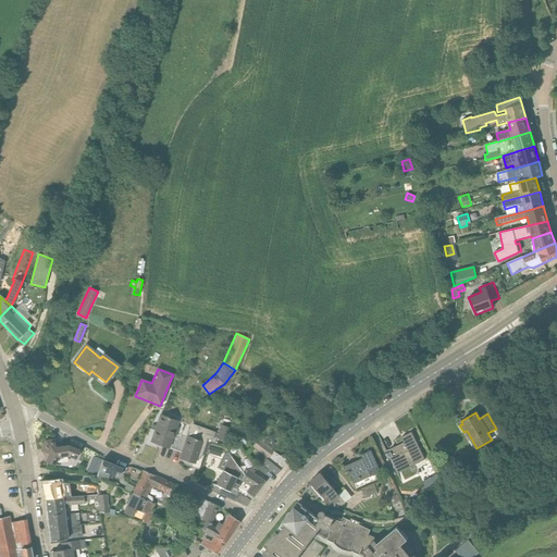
[(175,450),(181,434),(177,432),(178,428),(175,426),(177,421),(161,416),(151,442),(175,450)]
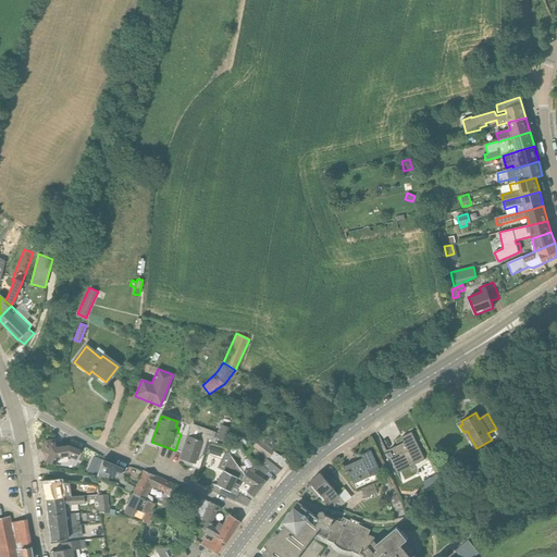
[(221,424),(217,438),(226,442),(232,429),(221,424)]
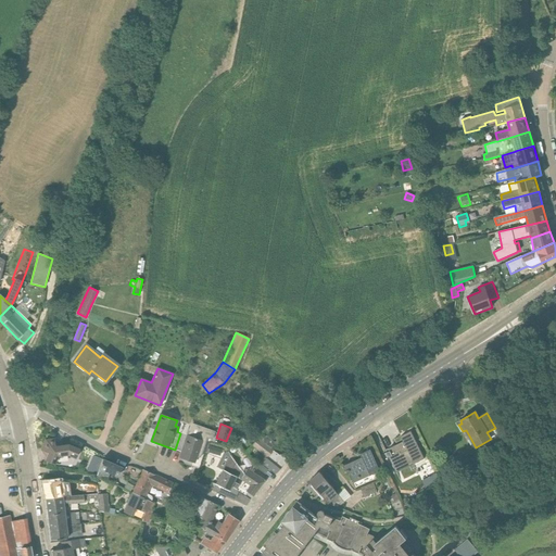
[(193,463),(202,441),(205,442),(206,439),(212,440),(215,432),(200,427),(196,439),(180,433),(175,450),(181,452),(179,457),(193,463)]
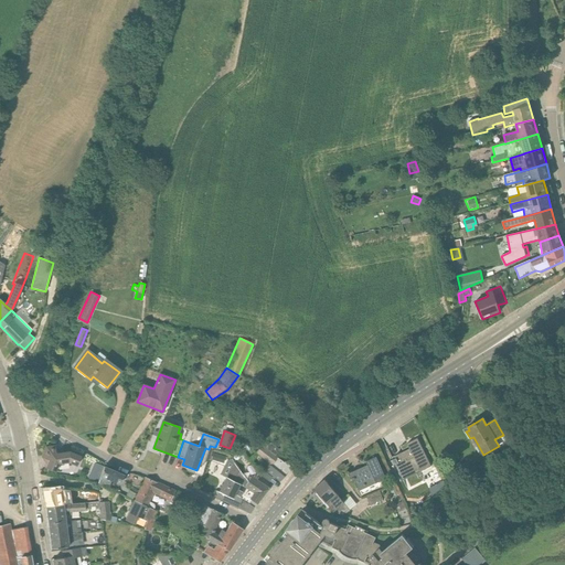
[(403,480),(432,467),(417,438),(407,444),(409,449),(395,456),(396,458),(393,460),(403,480)]
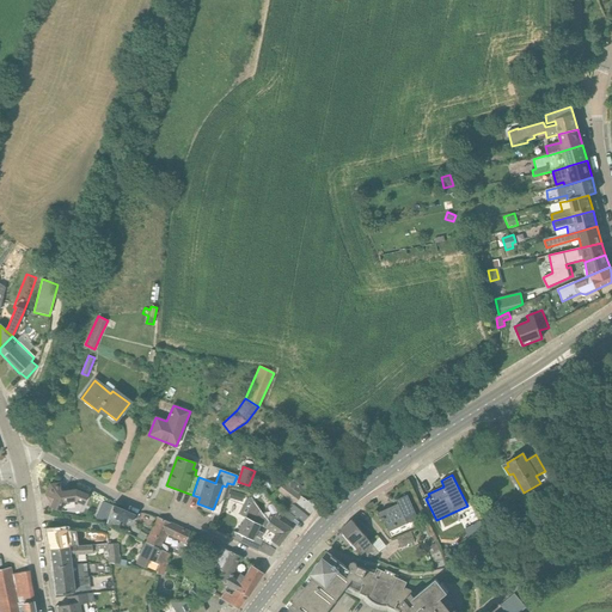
[(292,477),(286,484),(298,493),(303,487),(292,477)]
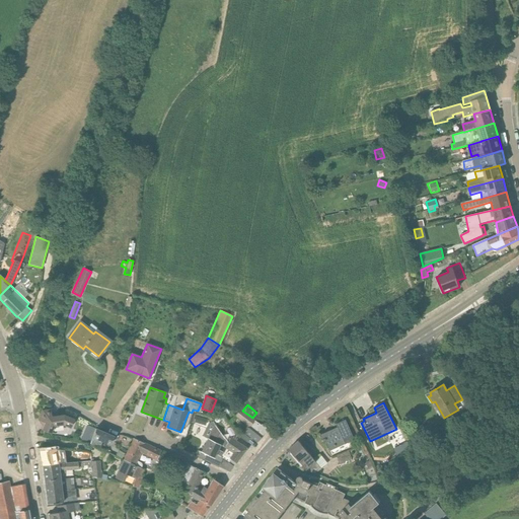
[(44,427),(42,430),(51,434),(54,426),(63,425),(71,428),(74,420),(64,415),(58,416),(58,413),(51,413),(51,410),(42,411),(39,420),(44,427)]
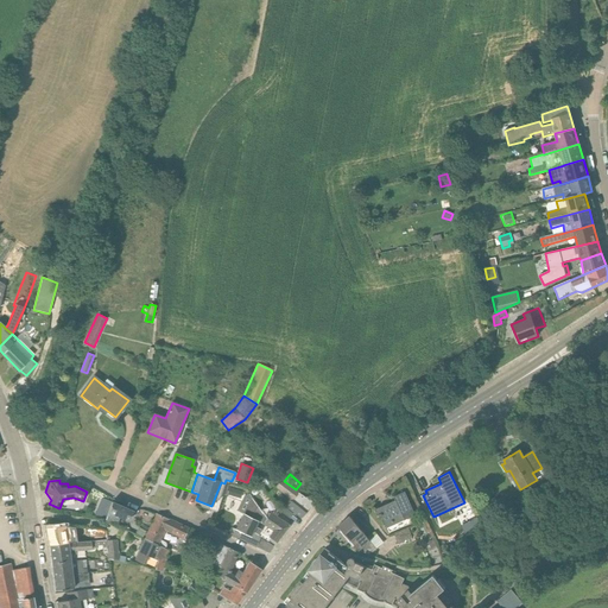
[(312,504),(295,491),(283,480),(277,488),(289,496),(283,504),(301,518),(312,504)]
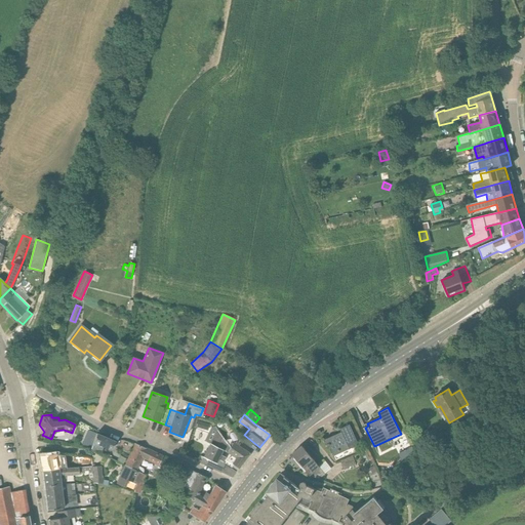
[(219,473),(225,465),(230,469),(233,465),(232,463),(235,458),(227,453),(230,448),(217,432),(212,425),(204,441),(210,444),(200,463),(219,473)]
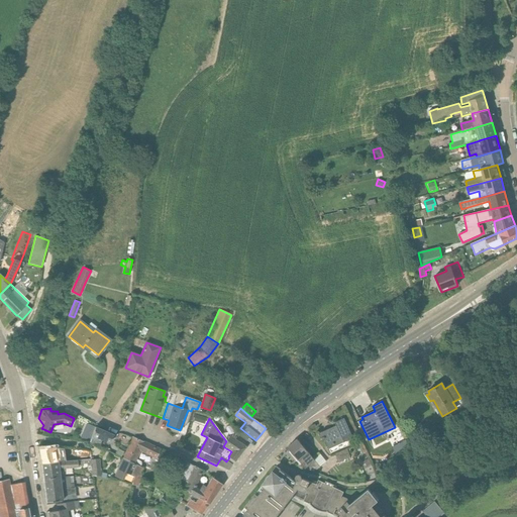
[(334,447),(353,438),(344,418),(335,422),(336,426),(320,433),(322,439),(325,438),(327,444),(332,442),(334,447)]
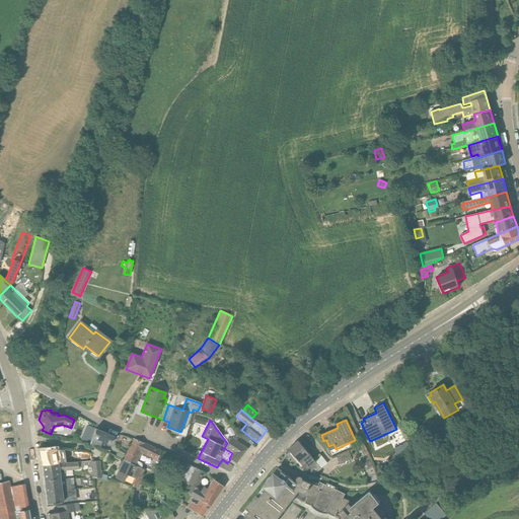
[(110,445),(114,437),(95,429),(90,444),(100,448),(101,446),(102,442),(110,445)]
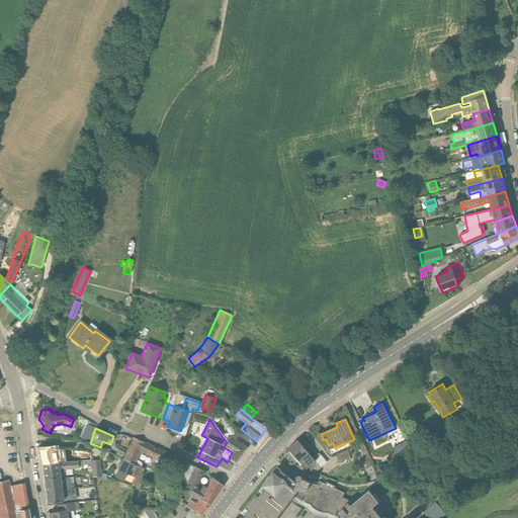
[(242,432),(239,436),(246,442),(249,438),(242,432)]
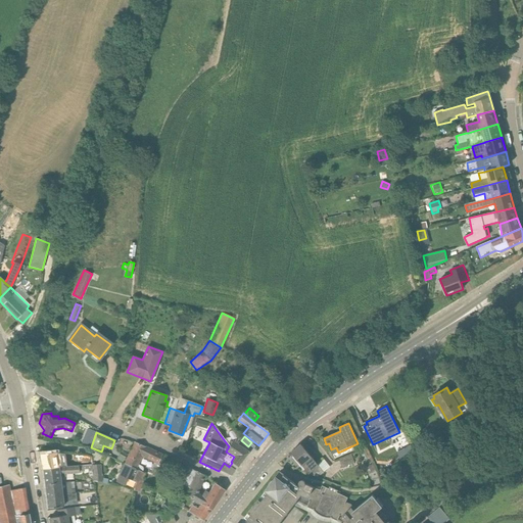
[(248,453),(232,441),(229,446),(226,452),(234,457),(231,462),(238,467),(248,453)]
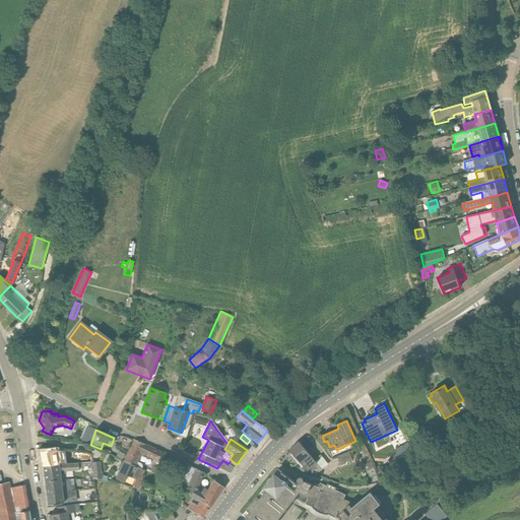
[(134,465),(139,454),(156,461),(161,452),(134,440),(125,461),(134,465)]
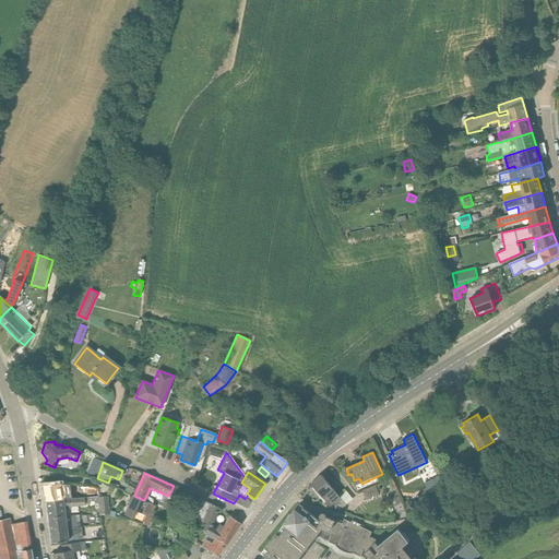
[(346,504),(325,479),(322,475),(311,484),(322,498),(323,498),(331,507),(339,510),(346,504)]
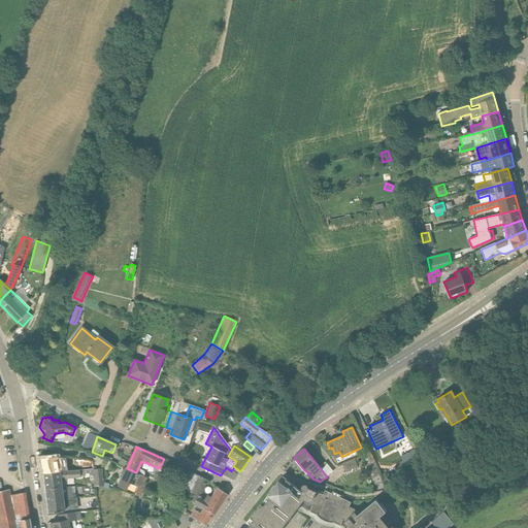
[(67,471),(65,458),(57,456),(40,459),(42,473),(67,471)]
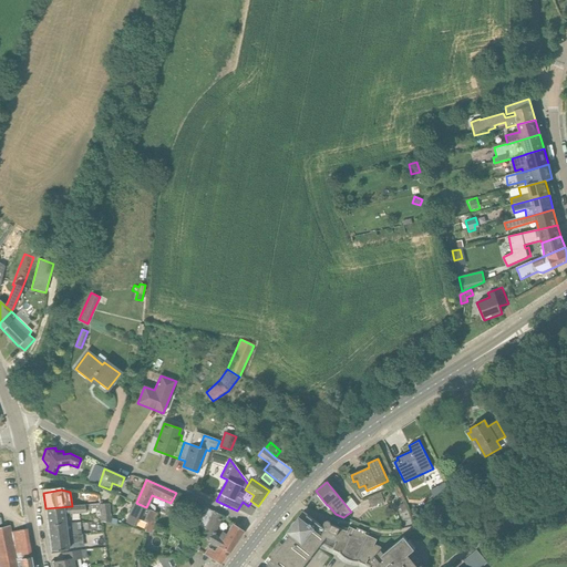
[(368,500),(371,507),(384,502),(381,494),(368,500)]
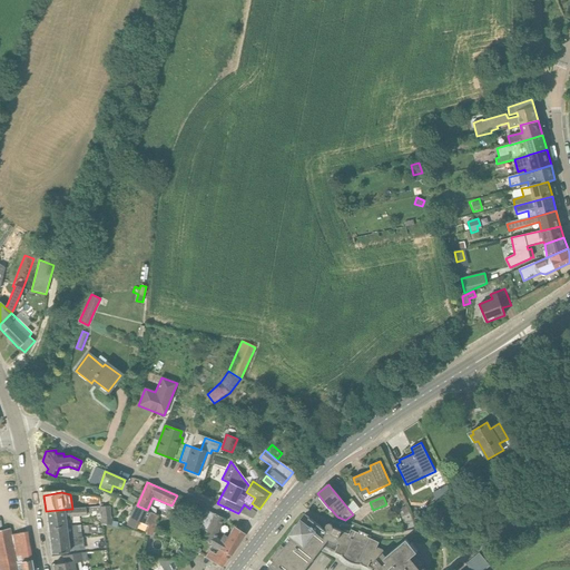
[(157,516),(147,510),(137,505),(128,526),(139,531),(144,523),(154,528),(156,522),(154,521),(157,516)]
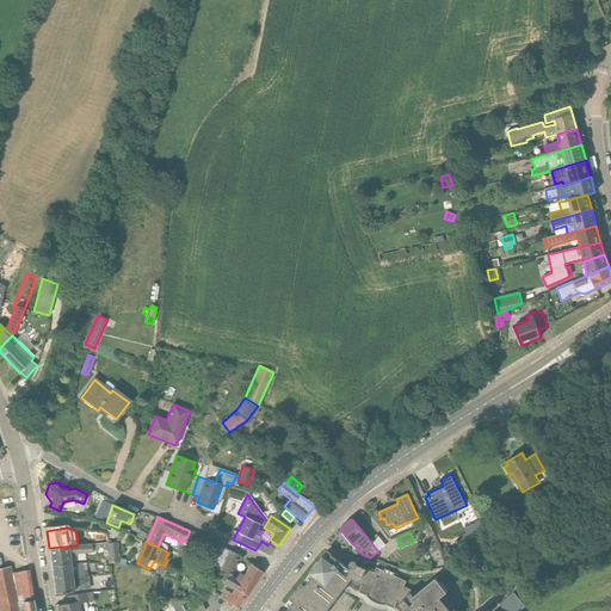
[(107,561),(119,563),(118,560),(117,543),(107,544),(107,561)]
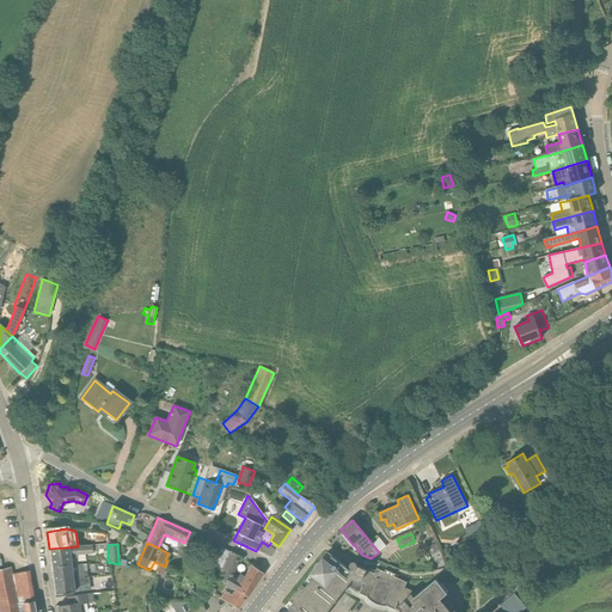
[(92,554),(91,545),(78,546),(49,549),(51,567),(71,564),(69,558),(77,558),(77,555),(92,554)]
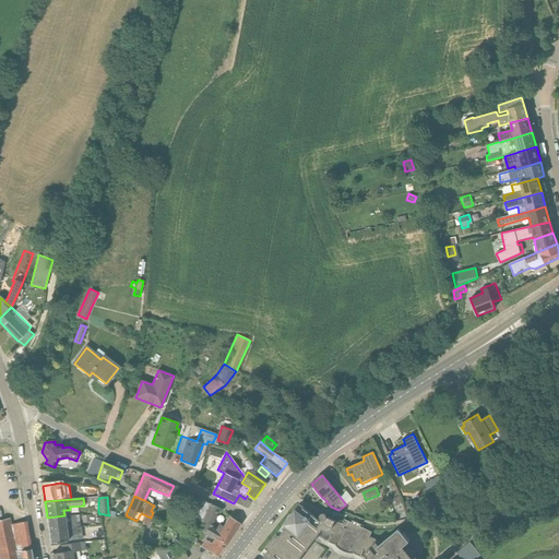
[(211,527),(218,508),(211,504),(200,528),(215,538),(223,526),(218,523),(214,530),(211,527)]
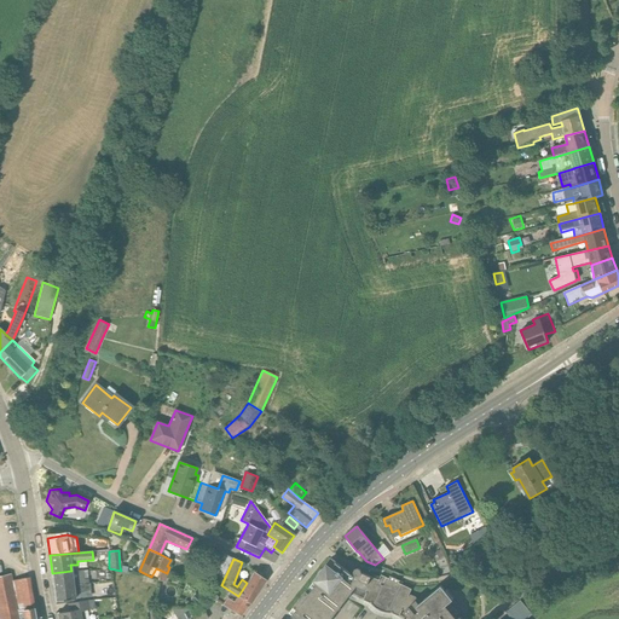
[(331,559),(329,562),(289,613),(296,618),(324,618),(350,588),(353,590),(354,588),(366,594),(364,600),(370,603),(375,608),(380,611),(386,613),(392,613),(399,617),(403,609),(405,612),(408,614),(422,602),(409,595),(412,589),(399,583),(400,580),(391,577),(389,578),(381,574),(379,580),(356,570),(352,565),(347,571),(331,559)]
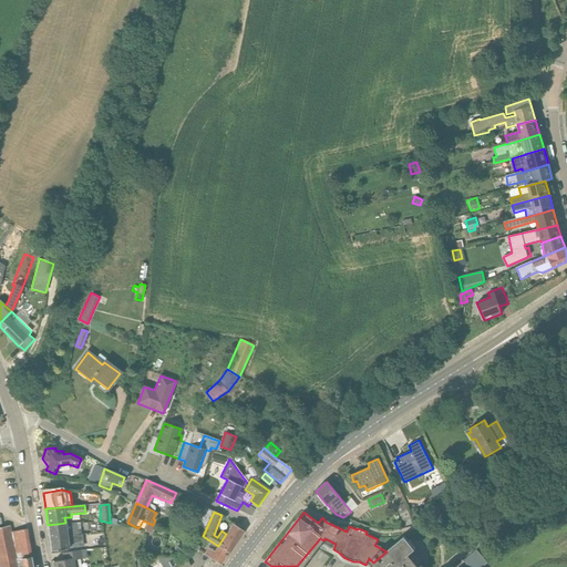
[(66,536),(82,534),(82,531),(76,531),(75,523),(65,524),(65,523),(48,525),(49,538),(66,536)]
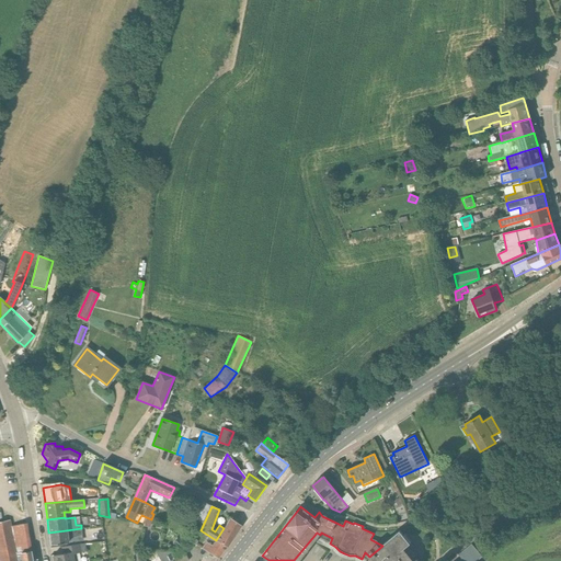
[(202,549),(218,560),(227,547),(241,526),(230,518),(224,528),(216,540),(212,547),(206,542),(202,549)]
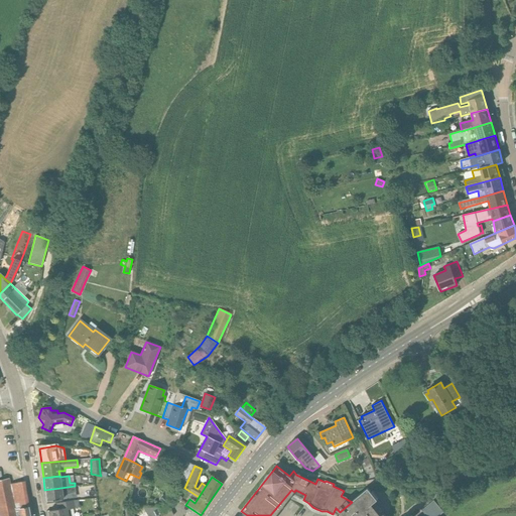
[(28,515),(23,482),(9,484),(8,479),(0,480),(0,515),(28,515)]
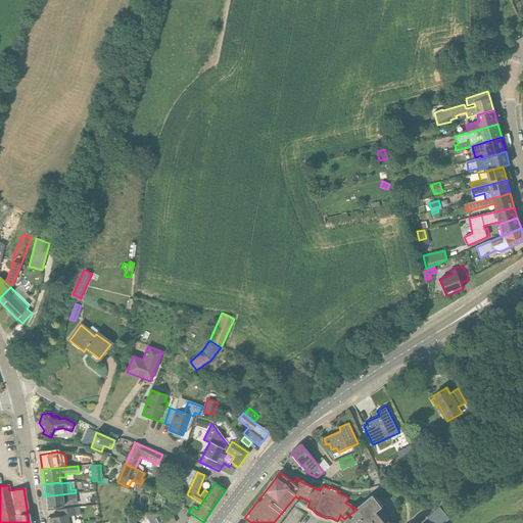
[(45,496),(47,509),(63,507),(63,503),(76,498),(76,492),(61,494),(45,496)]
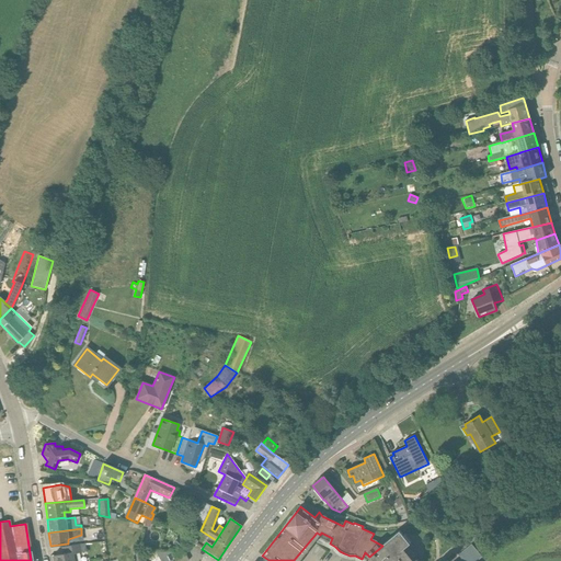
[(412,560),(411,560),(415,557),(408,546),(409,546),(402,537),(404,536),(400,530),(382,546),(369,557),(373,560),(412,560)]
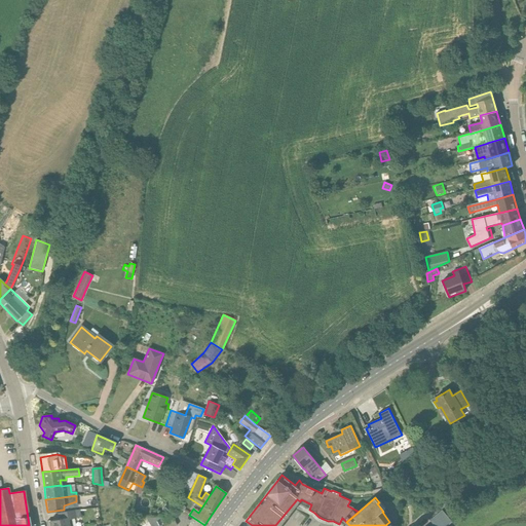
[(173,519),(183,511),(176,506),(168,511),(171,515),(173,519)]
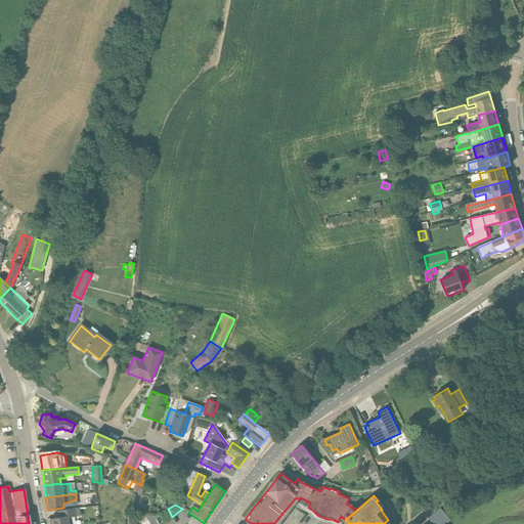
[(69,523),(68,518),(81,516),(79,508),(66,510),(57,511),(59,517),(53,518),(48,519),(48,522),(50,521),(50,523),(69,523)]
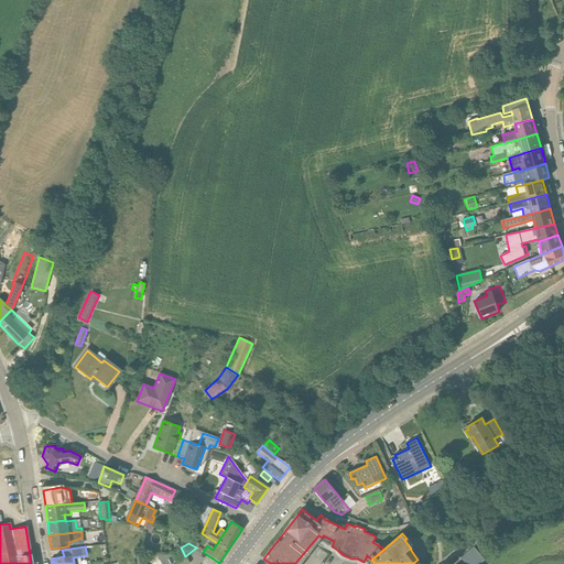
[(479,563),(483,563),(472,550),(461,559),(465,563),(479,563)]
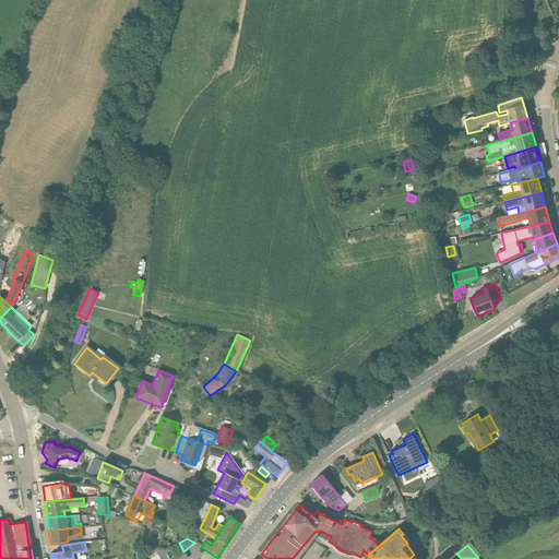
[(154,550),(158,558),(163,558),(171,555),(170,552),(167,547),(154,550)]
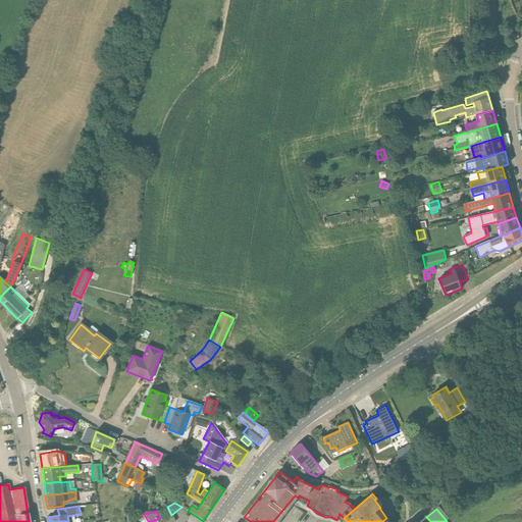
[(174,521),(171,515),(169,511),(159,516),(160,518),(162,521),(174,521)]
